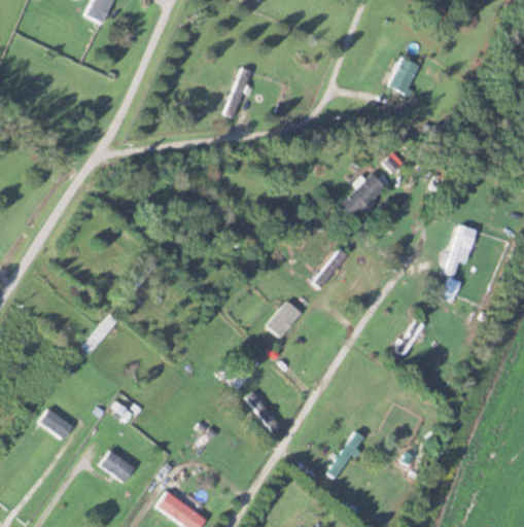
[(114,0),(94,0),(86,14),(103,23),(114,0)]
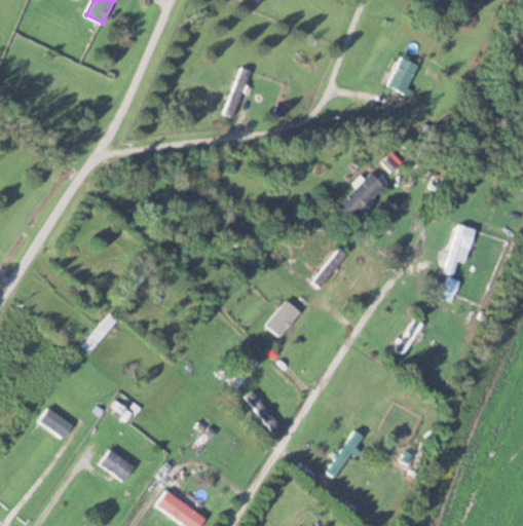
[(406,94),(420,65),(403,55),(388,84),(406,94)]
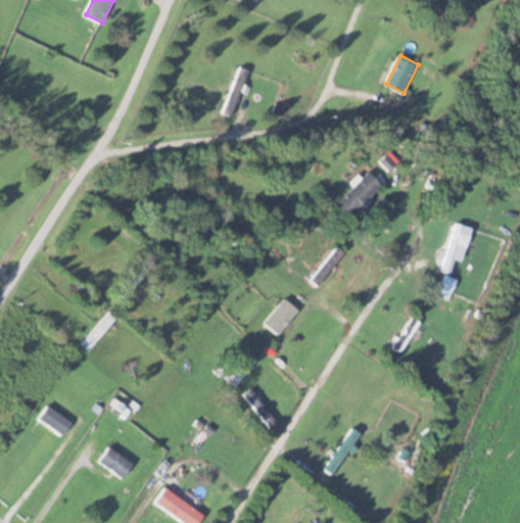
[(223,111),(231,115),(252,73),(243,68),(223,111)]
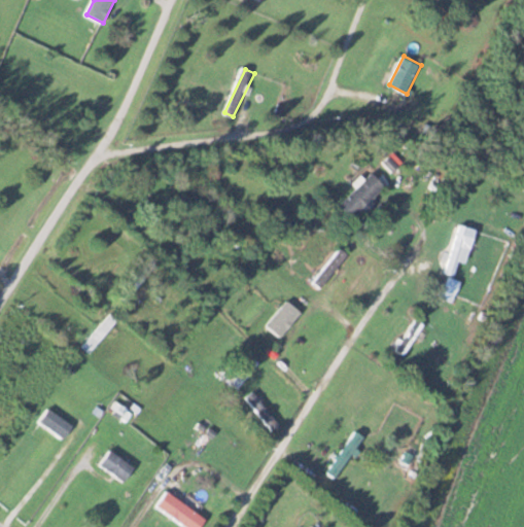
[(341,205),(353,217),(386,186),(373,173),(341,205)]
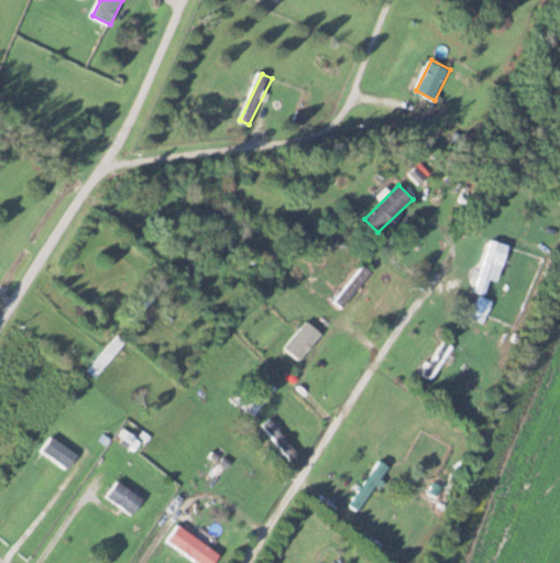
[(201,228),(196,222),(171,249),(176,253),(201,228)]
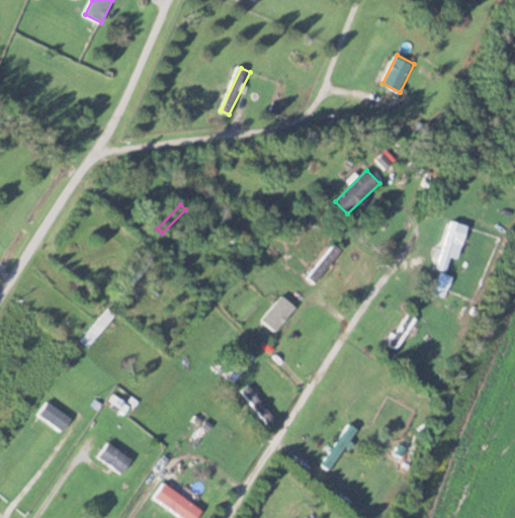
[(439,268),(448,270),(461,223),(452,221),(439,268)]
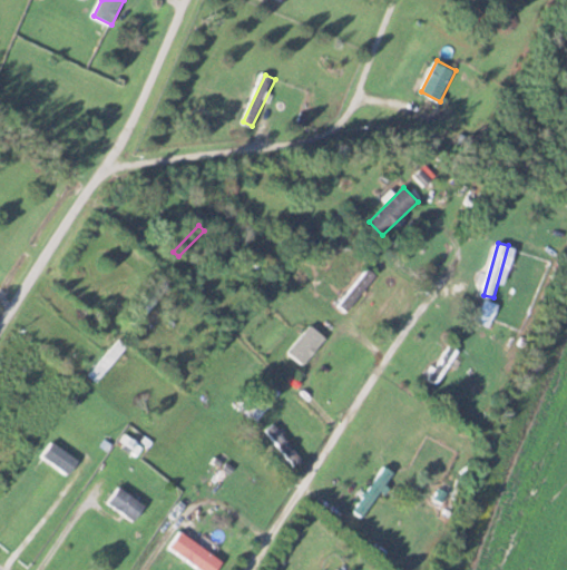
[(348,311),(377,276),(369,269),(340,304),(348,311)]
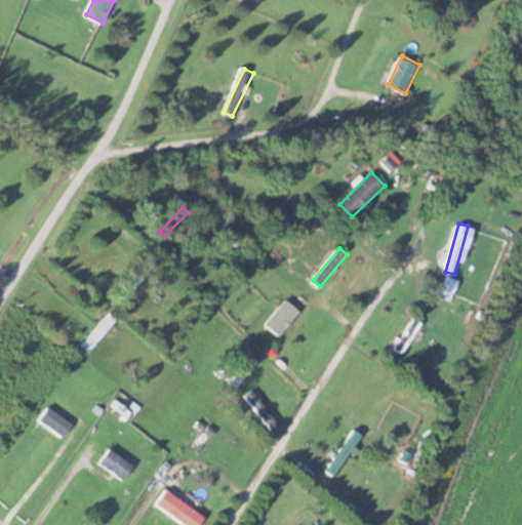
[(269,334),(275,340),(304,309),(297,303),(269,334)]
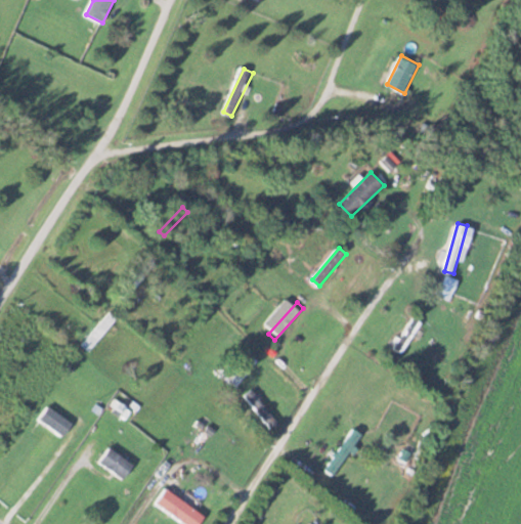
[(403,353),(424,322),(416,317),(395,348),(403,353)]
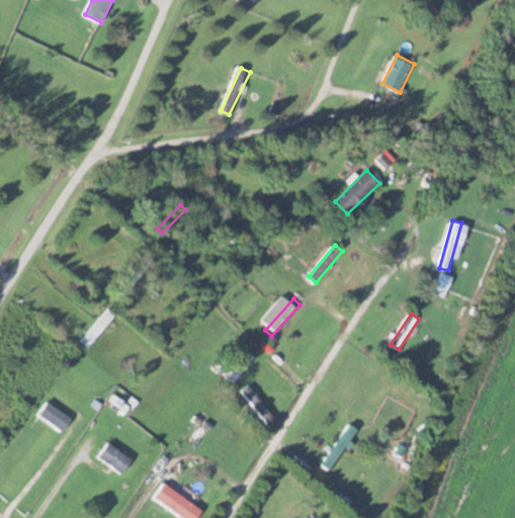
[(256,356),(249,351),(228,377),(235,382),(256,356)]
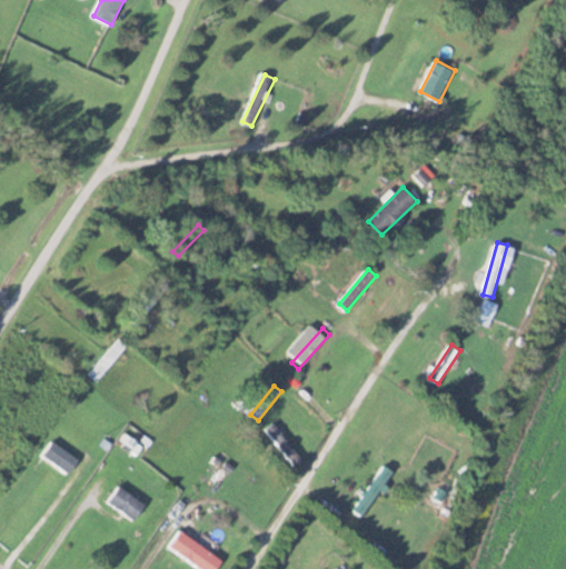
[(43,456),(69,475),(80,460),(55,441),(43,456)]
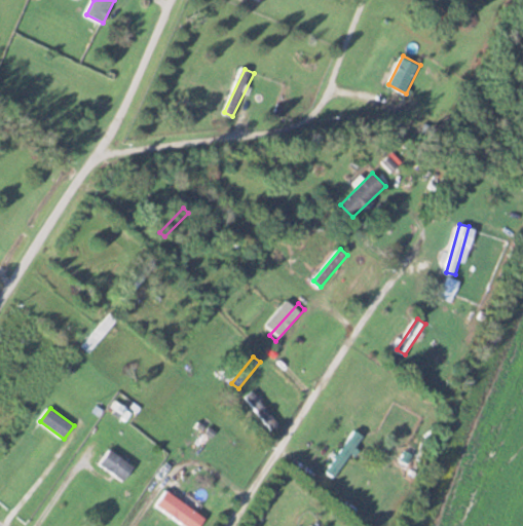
[(364,438),(356,431),(327,472),(335,477),(364,438)]
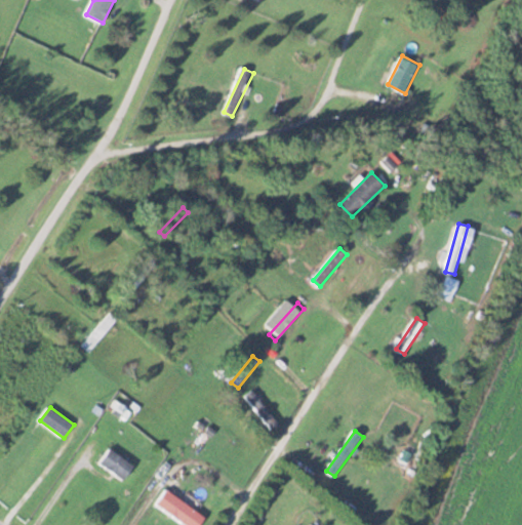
[(133,466),(111,449),(101,463),(123,480),(133,466)]
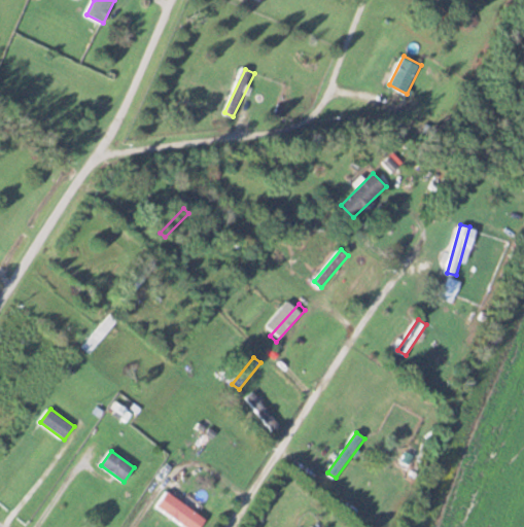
[(158,505),(186,526),(201,526),(207,519),(168,491),(158,505)]
